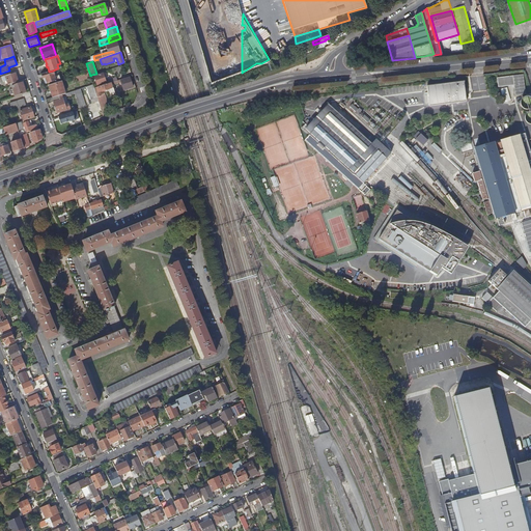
[(49,72),(42,74),(43,78),(45,78),(47,83),(56,80),(53,71),(49,72)]
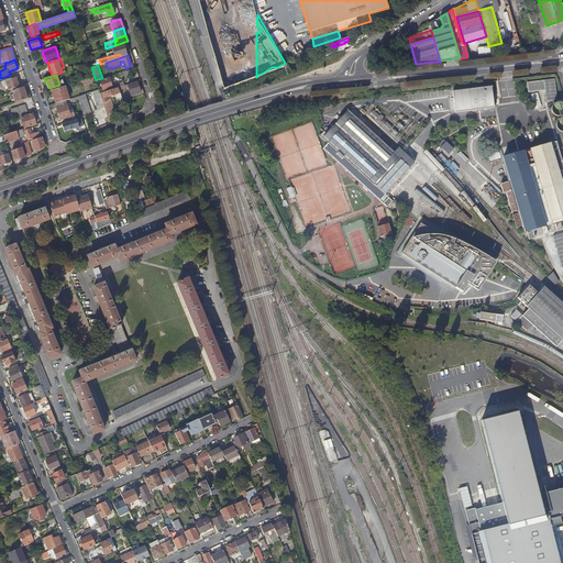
[(225,86),(230,84),(230,83),(233,80),(235,83),(239,80),(235,75),(228,79),(227,76),(221,78),(225,86)]
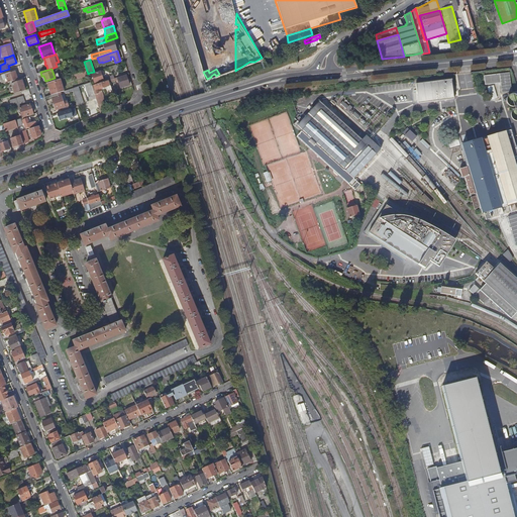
[(0,75),(0,78),(2,85),(18,80),(15,71),(0,75)]
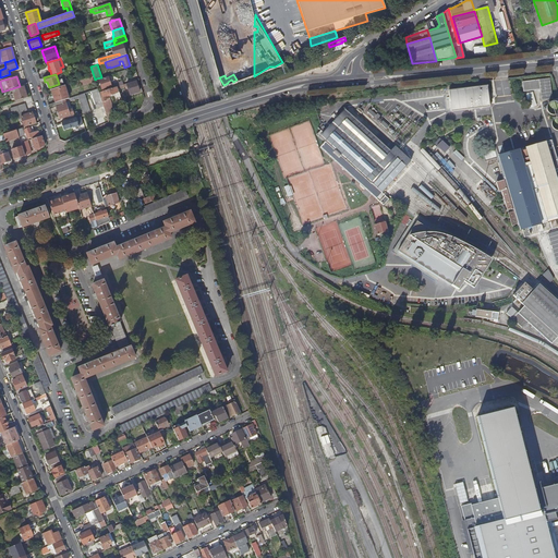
[(99,80),(102,89),(111,87),(111,88),(117,87),(119,86),(118,82),(110,85),(108,77),(99,80)]
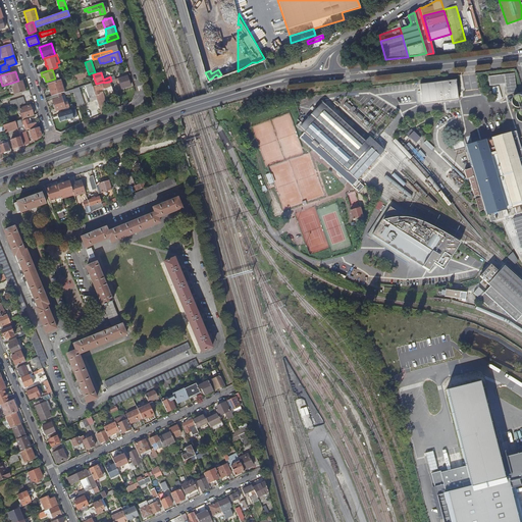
[(514,73),(488,76),(489,87),(505,85),(507,94),(516,93),(514,73)]
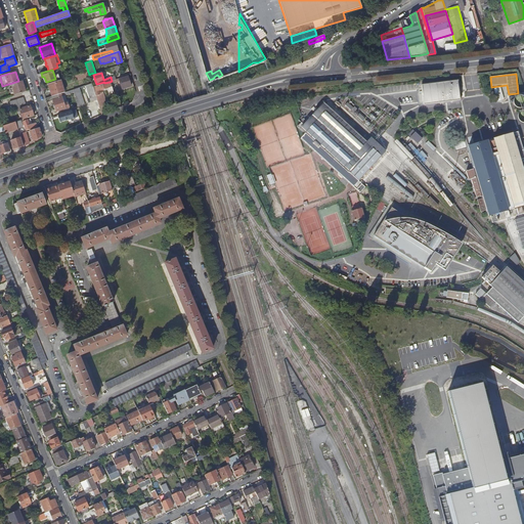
[(128,76),(119,79),(120,81),(122,89),(131,86),(128,76)]
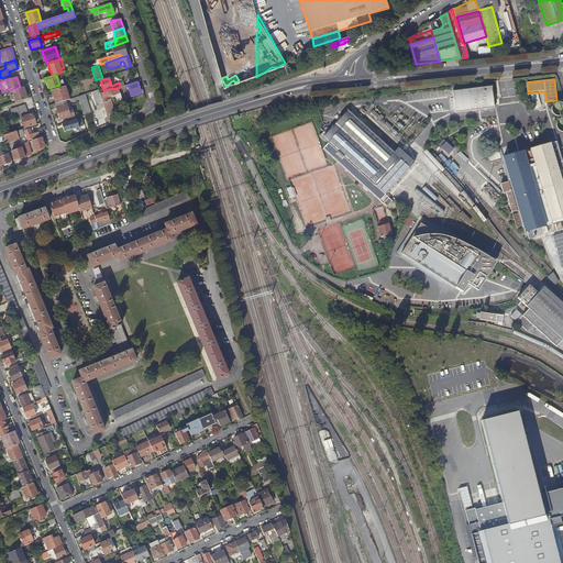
[(65,86),(51,90),(53,98),(55,103),(62,101),(65,100),(66,100),(69,99),(65,86)]
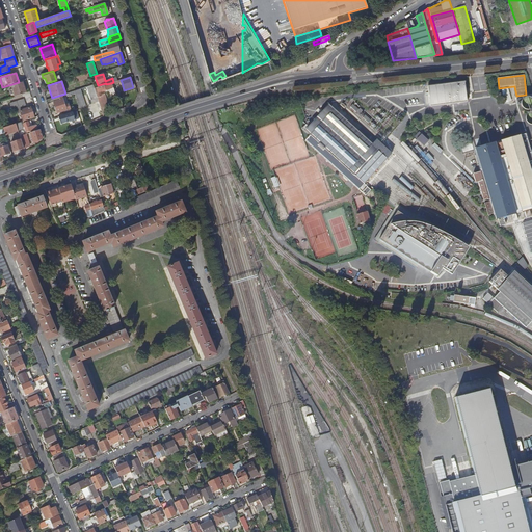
[(23,82),(11,86),(16,97),(26,92),(23,82)]
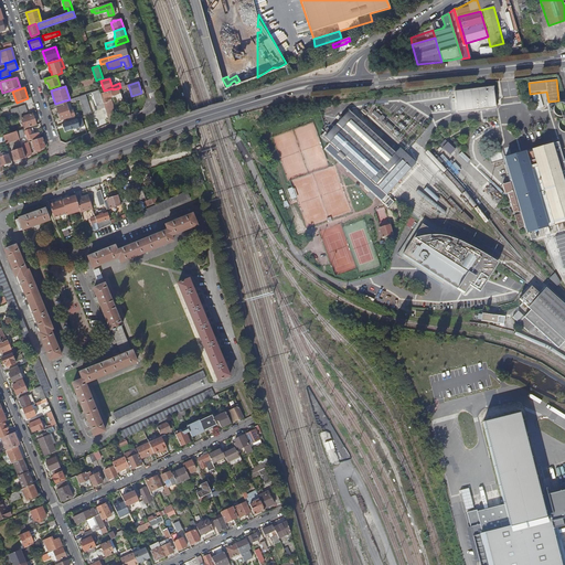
[(119,93),(118,88),(113,89),(100,94),(104,104),(107,103),(106,97),(119,93)]
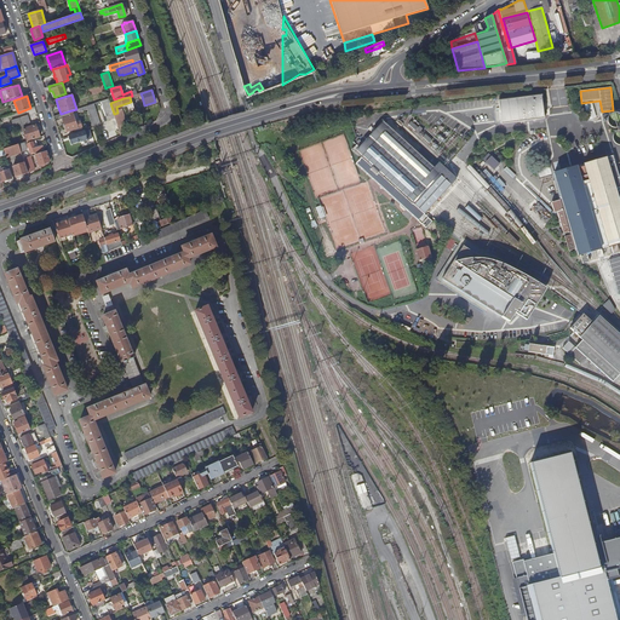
[(541,97),(499,102),(501,125),(544,119),(541,97)]
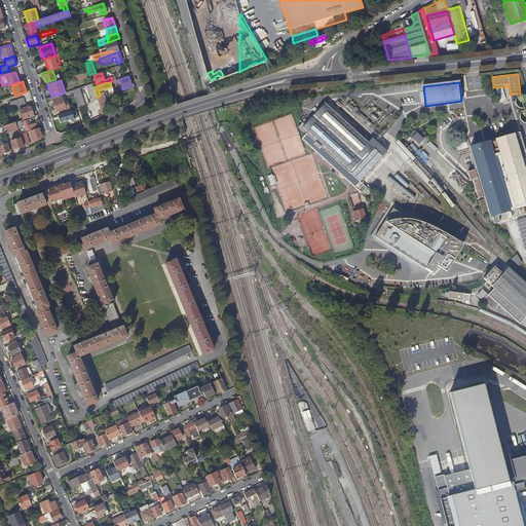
[(97,97),(94,87),(92,84),(86,86),(91,103),(98,101),(97,97)]
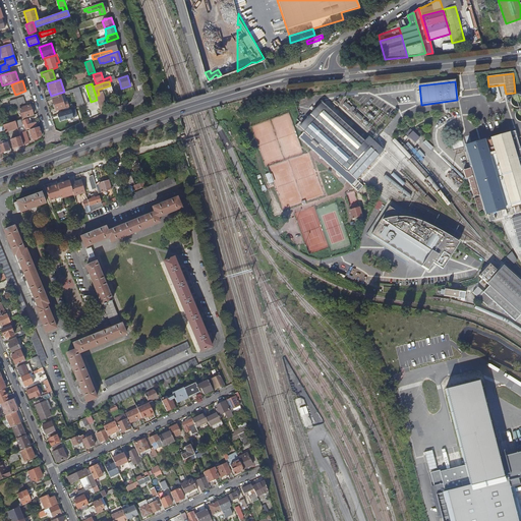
[(78,88),(72,89),(73,92),(78,107),(84,105),(78,88)]
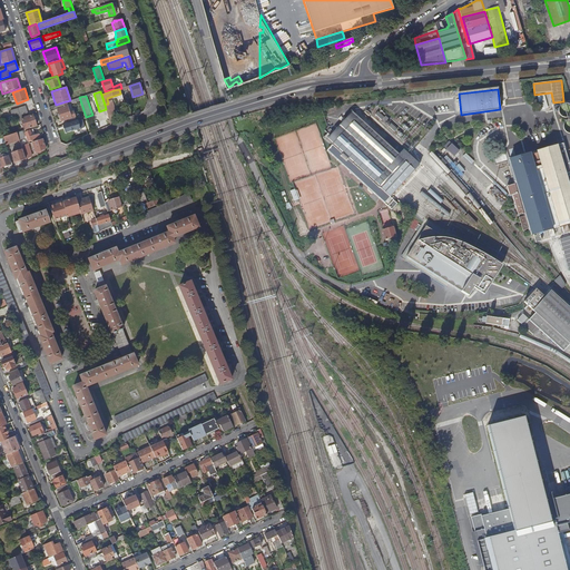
[(69,112),(66,101),(62,102),(62,104),(64,107),(57,109),(61,121),(75,117),(74,111),(69,112)]
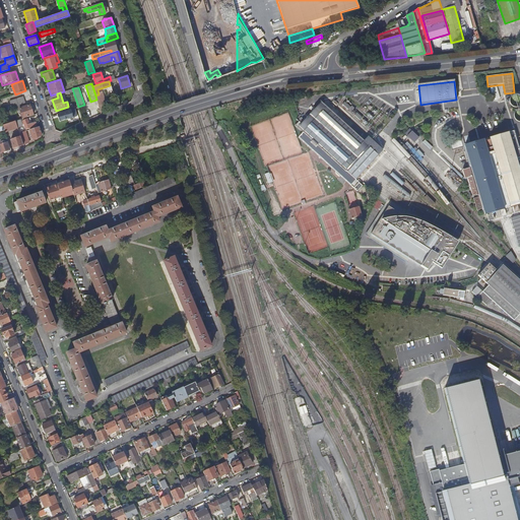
[(336,98),(332,102),(373,140),(393,120),(371,103),(366,109),(347,95),(336,98)]
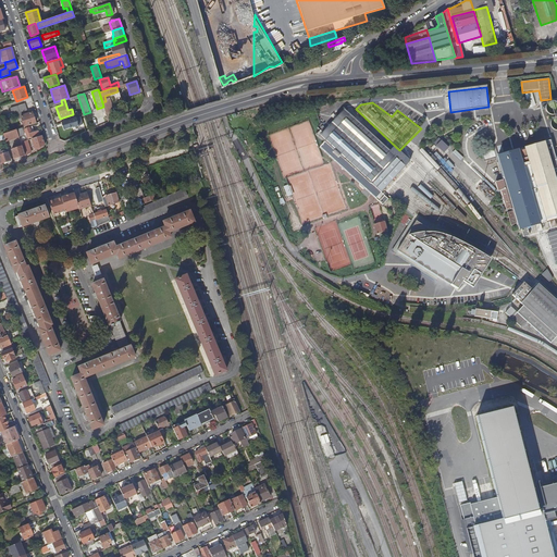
[(11,108),(13,116),(27,112),(25,103),(11,108)]
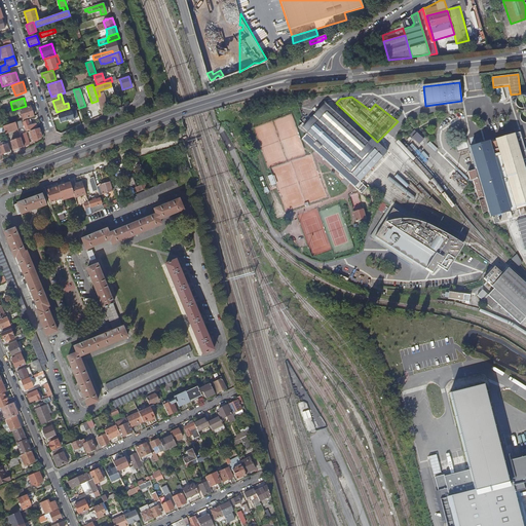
[(518,106),(523,107),(525,103),(524,100),(524,99),(523,99),(520,98),(517,102),(518,106)]
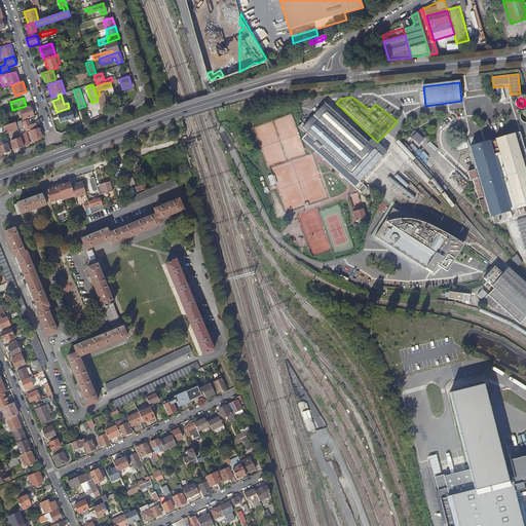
[(301,124),(299,126),(302,129),(306,134),(302,140),(361,193),(366,188),(360,182),(386,151),(332,103),(328,107),(325,104),(304,126),(301,124)]
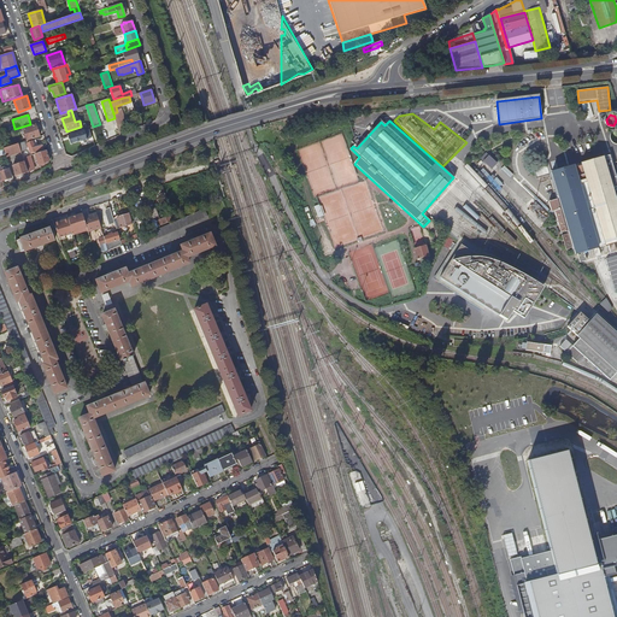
[(36,124),(23,129),(28,141),(28,140),(40,136),(36,124)]
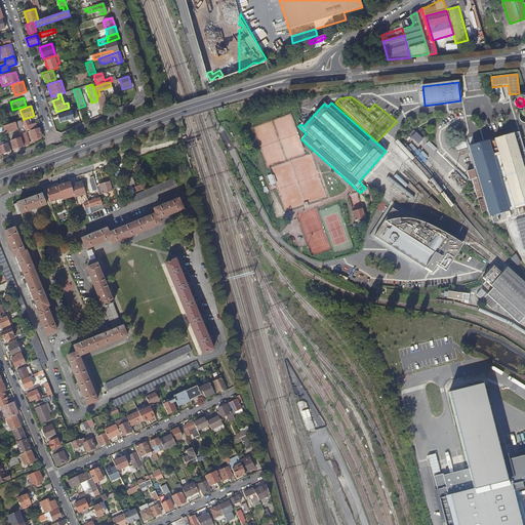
[(79,117),(77,109),(58,113),(59,121),(79,117)]
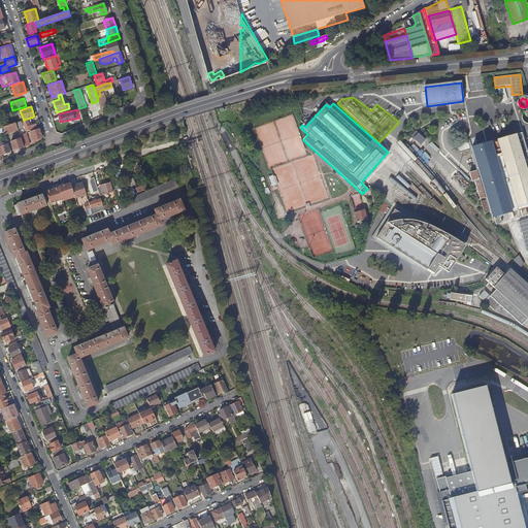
[(30,132),(37,129),(36,124),(32,125),(30,120),(25,122),(23,123),(27,133),(30,132)]
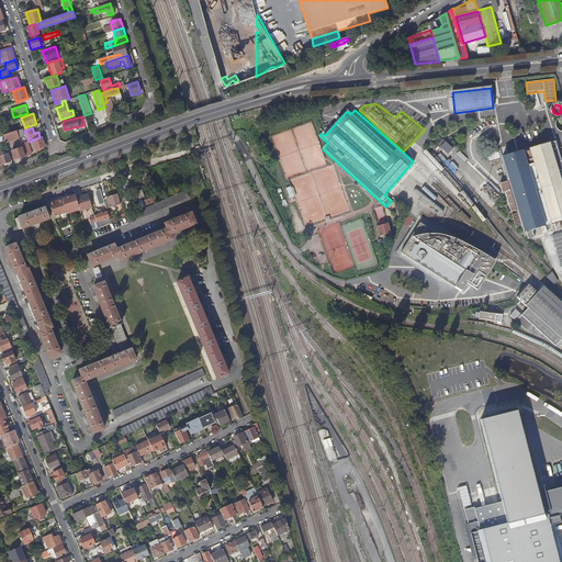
[(17,131),(3,135),(6,141),(7,143),(19,138),(17,131)]
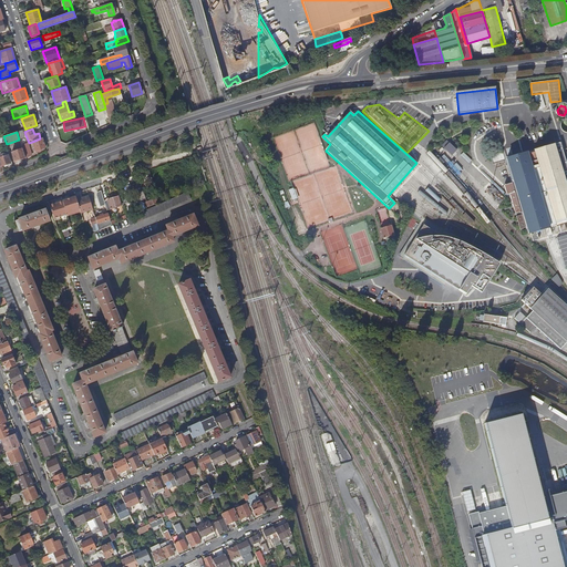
[(40,138),(32,142),(35,151),(45,147),(42,138),(40,138)]
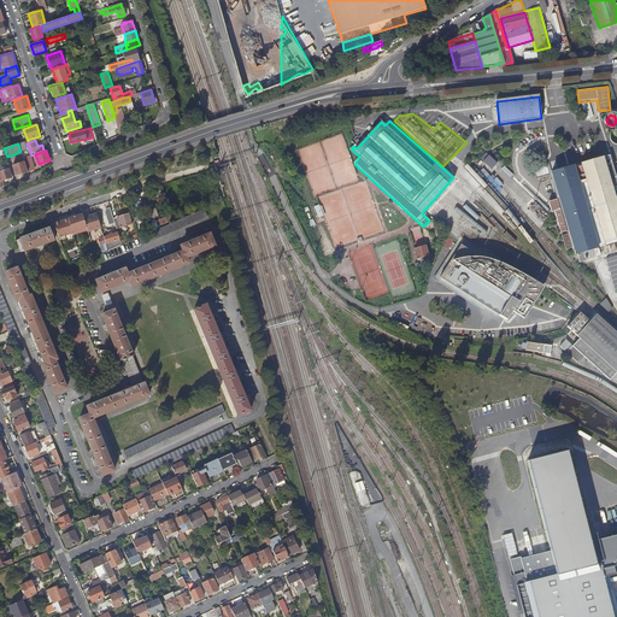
[(481,158),(493,169),(499,162),(487,152),(481,158)]
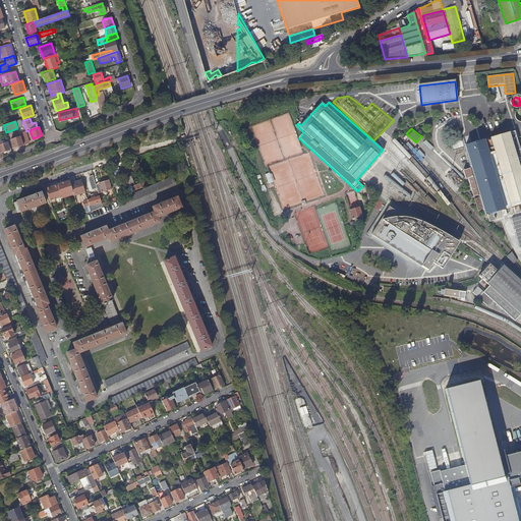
[(23,146),(29,143),(26,137),(27,137),(25,131),(19,133),(23,146)]
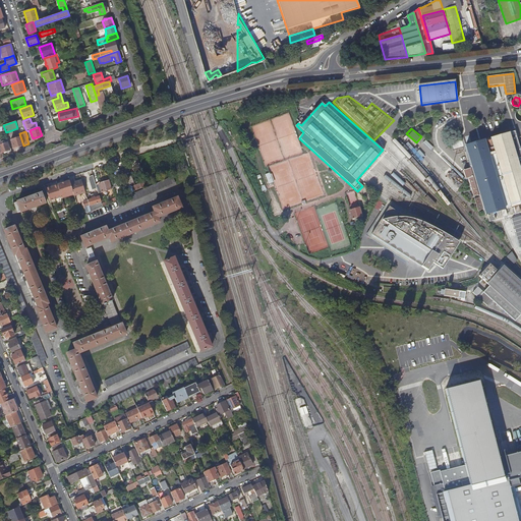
[(520,152),(515,131),(466,146),(472,167),(463,170),(466,178),(469,177),(474,195),(480,193),(481,196),(475,198),(478,210),(484,208),(486,215),(487,214),(489,221),(496,220),(494,213),(505,209),(490,160),(497,158),(512,208),(520,204),(520,152)]
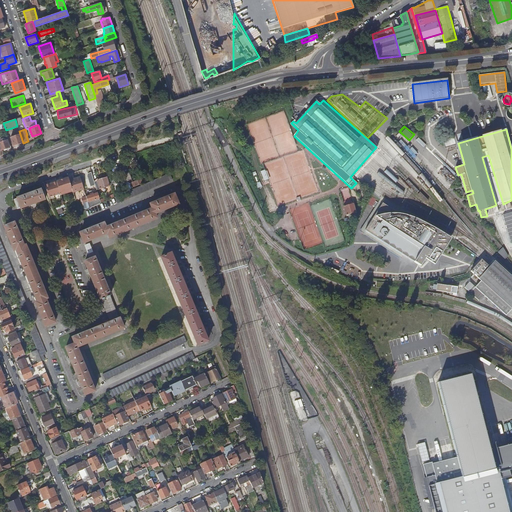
[(23,143),(19,131),(13,133),(14,137),(11,138),(13,146),(23,143)]
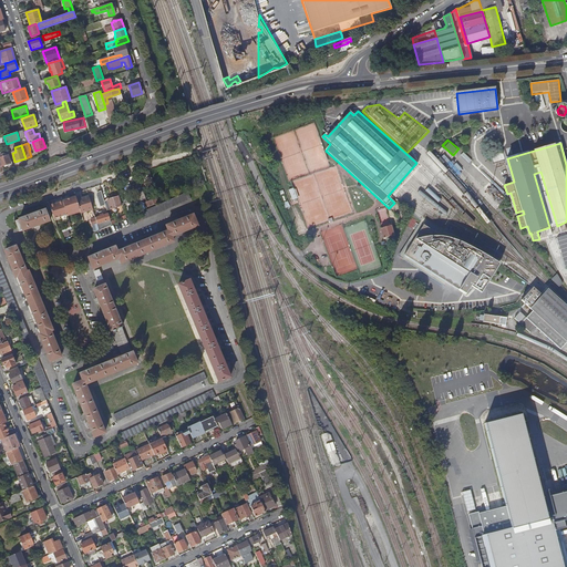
[(505,158),(503,152),(492,155),(494,162),(505,158)]
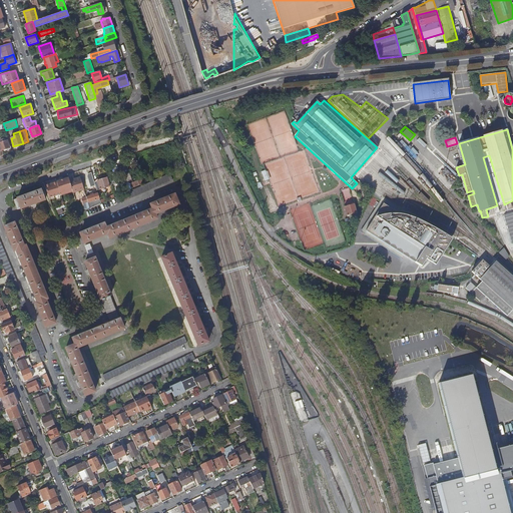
[(0,150),(0,152),(1,156),(4,154),(2,150),(10,147),(8,140),(4,141),(4,139),(1,139),(2,142),(0,142),(0,148),(0,150)]
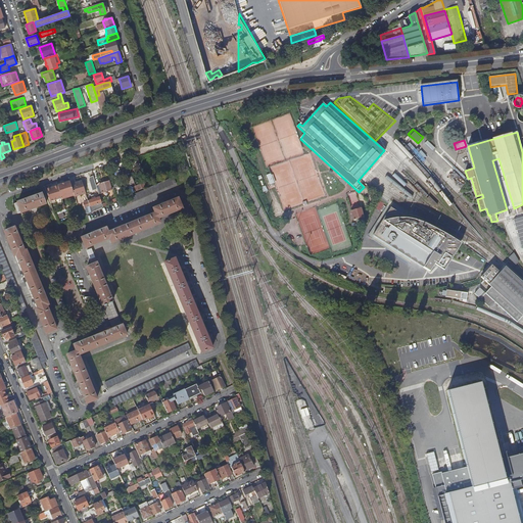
[(507,209),(514,208),(498,158),(492,160),(507,209)]
